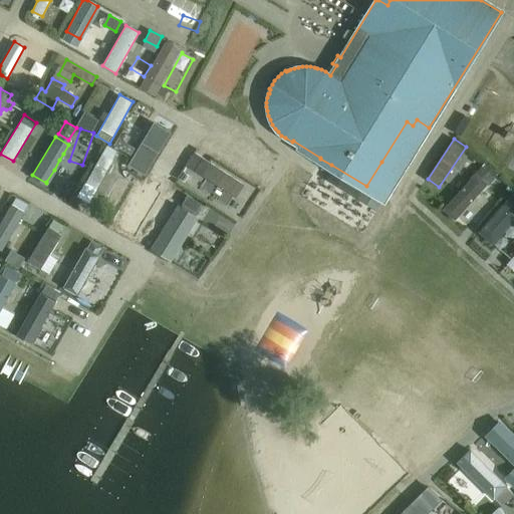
[(126,144),(122,150),(131,155),(135,148),(126,144)]
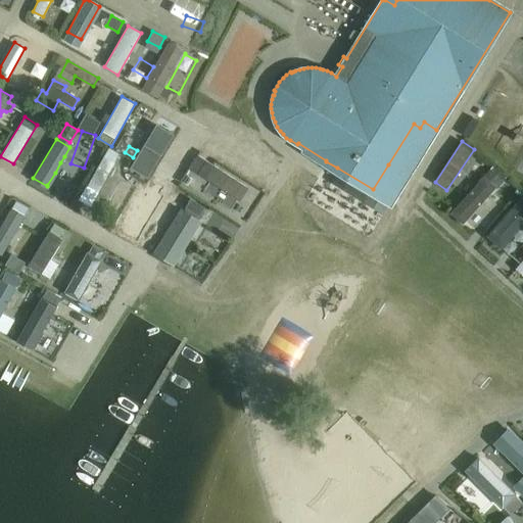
[(108,148),(103,156),(114,162),(120,154),(108,148)]
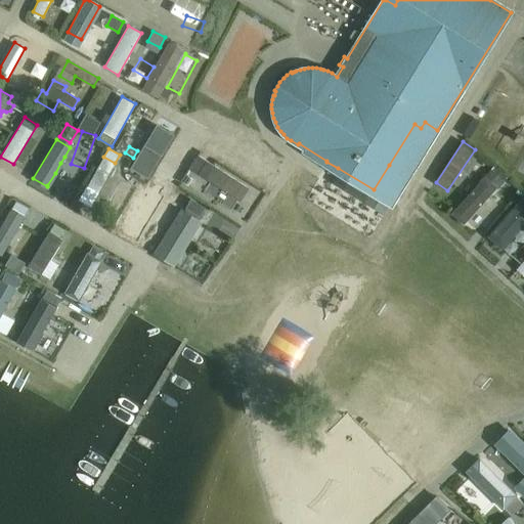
[(87,185),(98,191),(115,163),(103,157),(103,156),(87,185)]
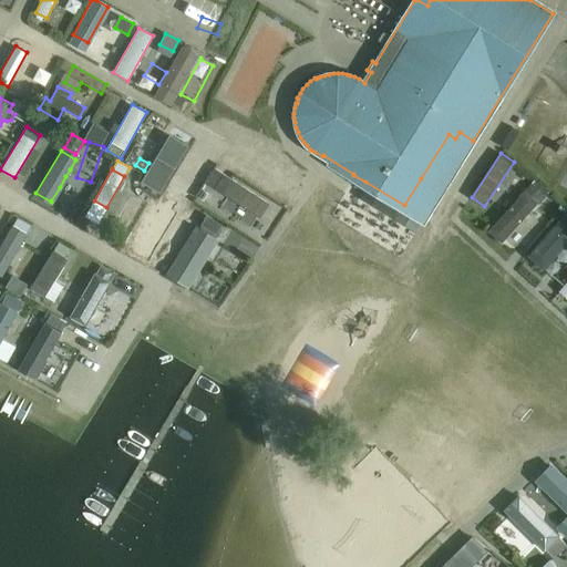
[(258,217),(267,203),(215,168),(206,183),(258,217)]
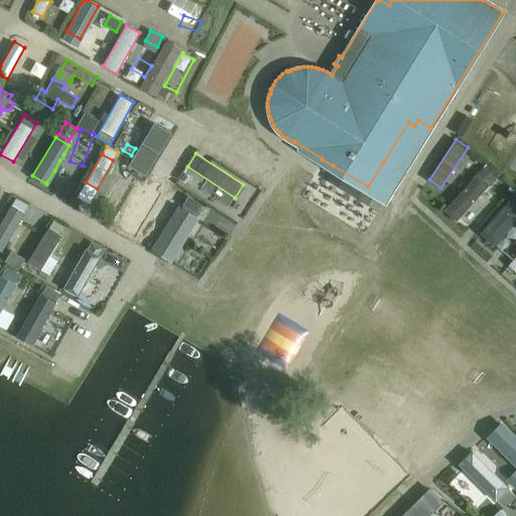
[(483,166),(443,210),(457,221),(489,184),(488,183),(495,176),(484,166),(483,166)]
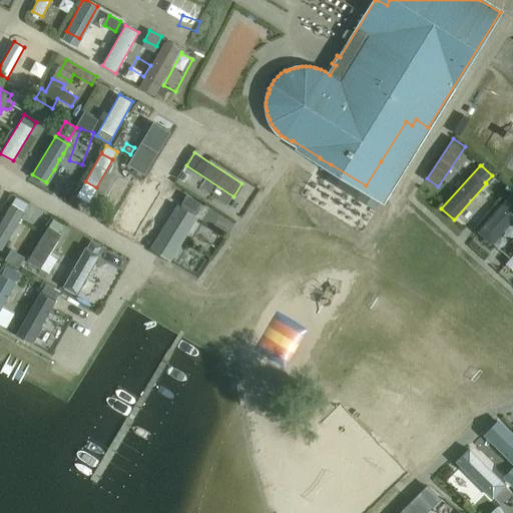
[(147,184),(129,213),(142,221),(160,191),(164,183),(153,176),(148,184),(147,184)]
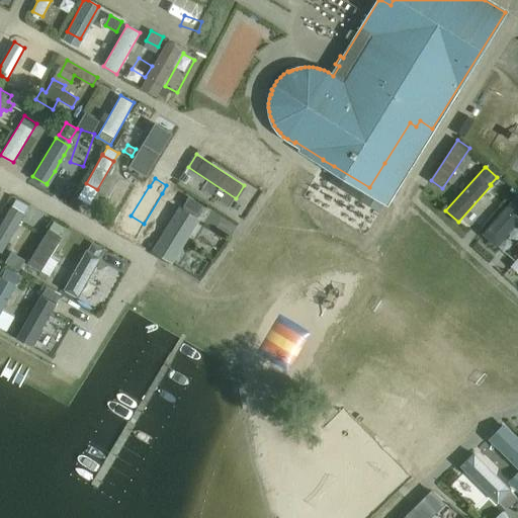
[(496,247),(517,222),(517,193),(517,192),(482,234),(496,247)]
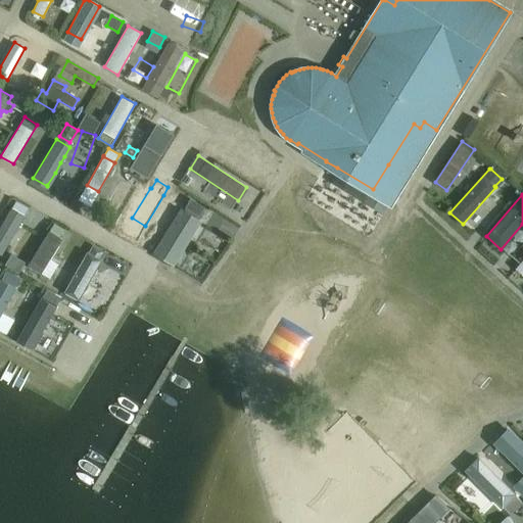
[(29,208),(16,201),(12,208),(25,216),(29,208)]
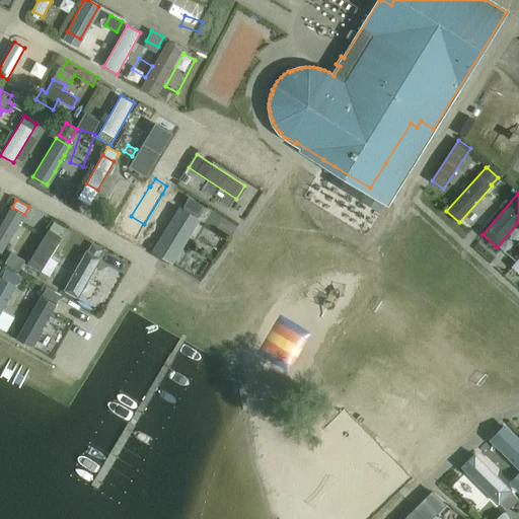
[(12,206),(0,226),(0,250),(2,252),(24,214),(12,207),(12,206)]
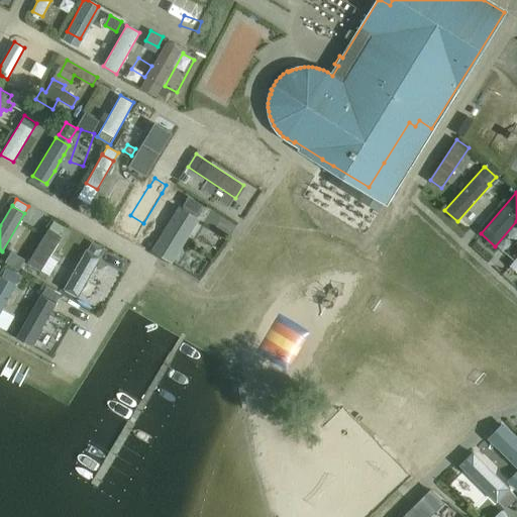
[(152,249),(166,257),(171,256),(176,247),(176,244),(186,228),(188,230),(196,217),(179,207),(152,249)]
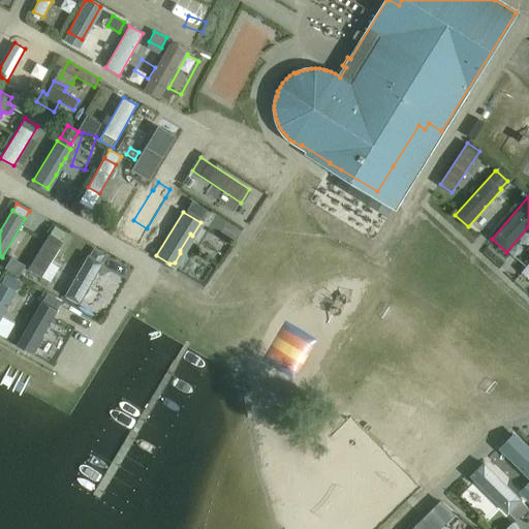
[(55,225),(28,269),(41,277),(42,275),(51,261),(63,241),(61,240),(65,231),(55,225)]
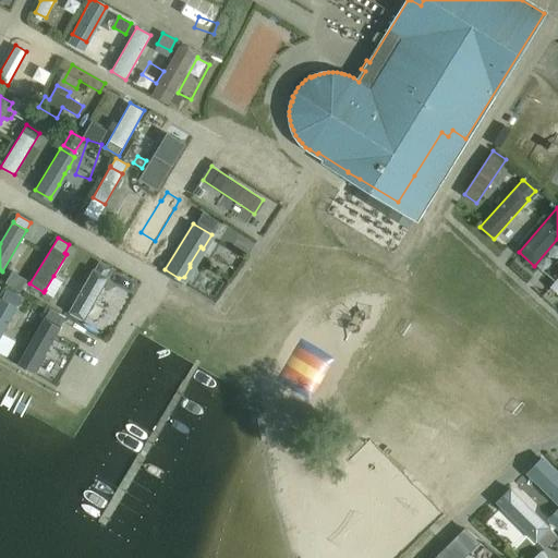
[(93,268),(69,312),(84,320),(109,277),(108,276),(112,268),(99,261),(95,268),(93,268)]
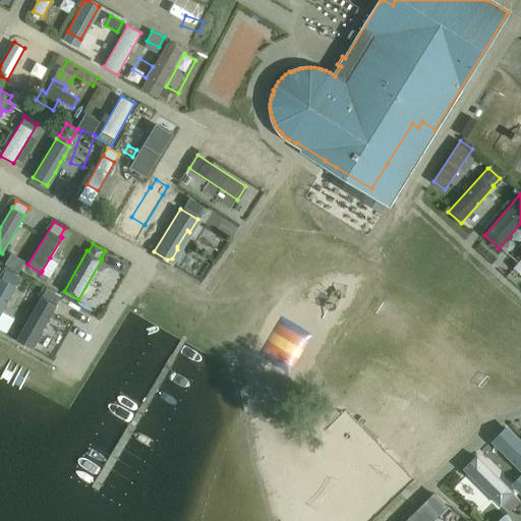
[(1,278),(0,279),(0,315),(16,287),(16,286),(21,278),(7,270),(2,278),(1,278)]
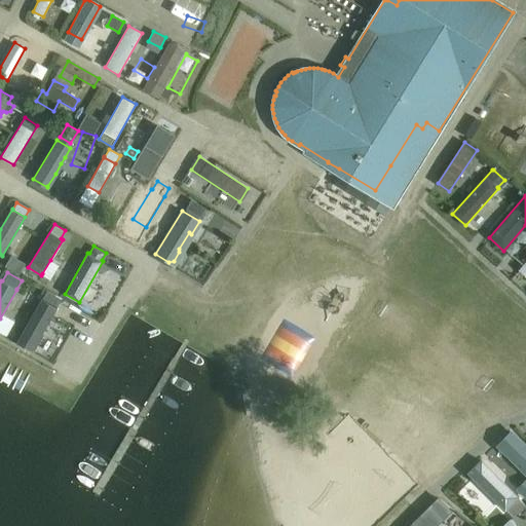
[(41,301),(17,343),(33,351),(58,308),(57,308),(62,299),(47,291),(46,293),(41,301)]
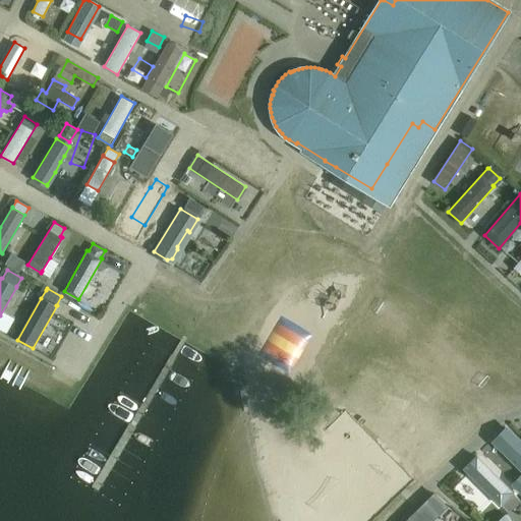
[(2,366),(17,372),(22,357),(7,352),(2,366)]
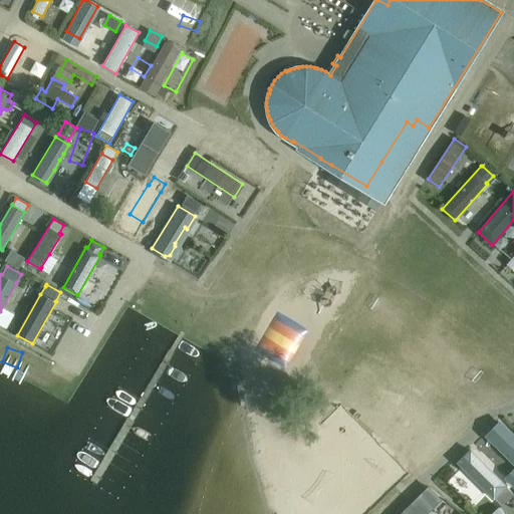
[(513,434),(500,420),(485,435),(513,464),(513,434)]
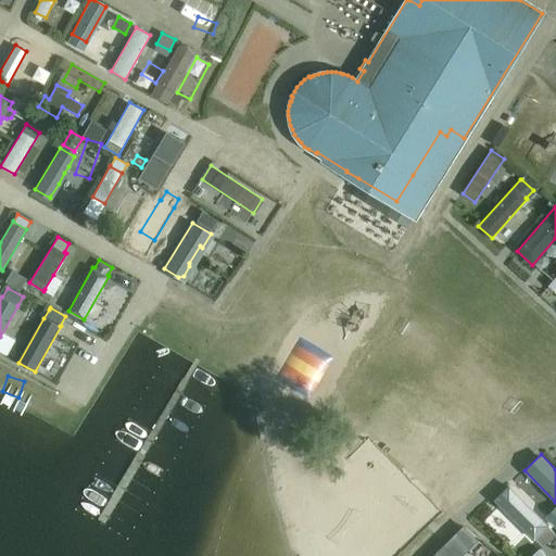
[(548,525),(508,485),(493,500),(533,540),(534,539),(542,546),(555,533),(547,526),(548,525)]
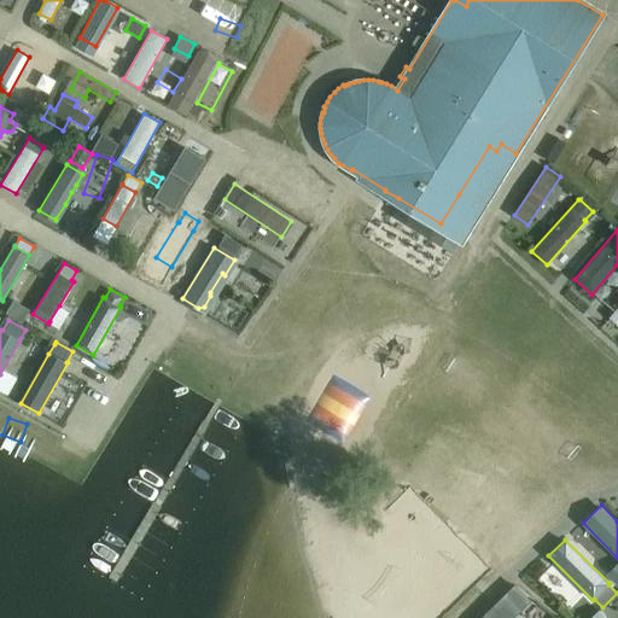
[(600,567),(617,578),(617,577),(617,565),(606,558),(600,567)]
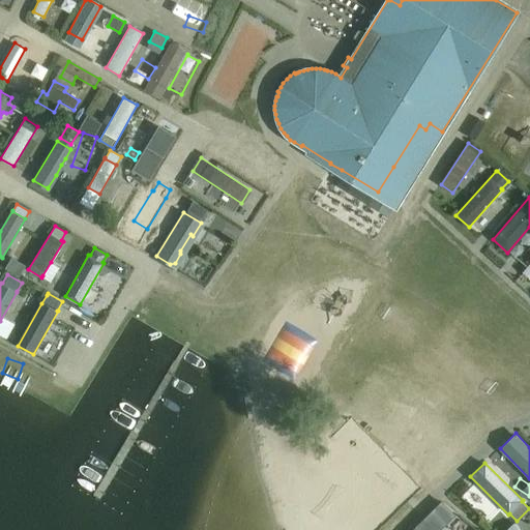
[(442,501),(411,529),(439,529),(455,514),(442,501)]
